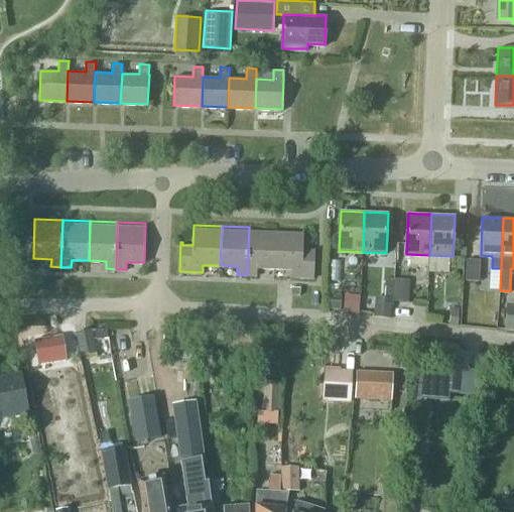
[(274,268),(276,228),(249,227),(247,274),(257,274),(257,267),(274,268)]
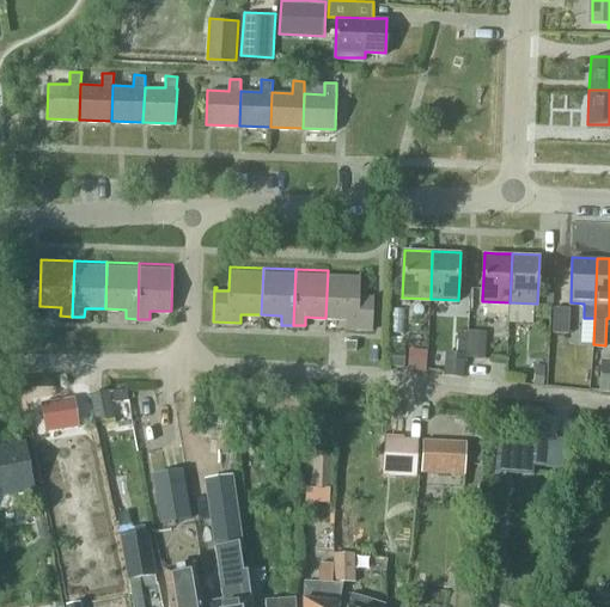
[(373,327),(374,294),(373,293),(373,296),(360,296),(361,271),(328,270),(325,318),(347,318),(346,327),(373,327)]
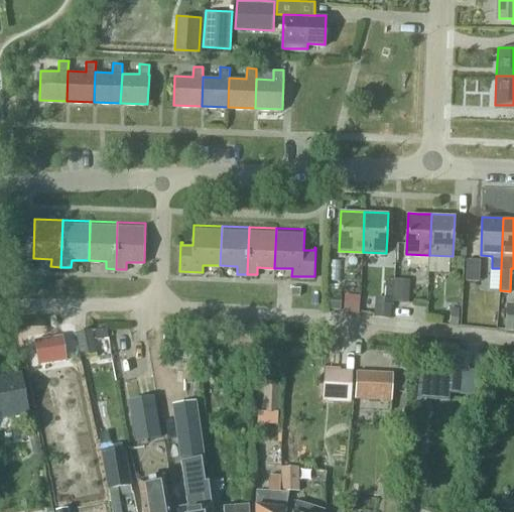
[(466,279),(480,280),(481,258),(467,257),(466,279)]
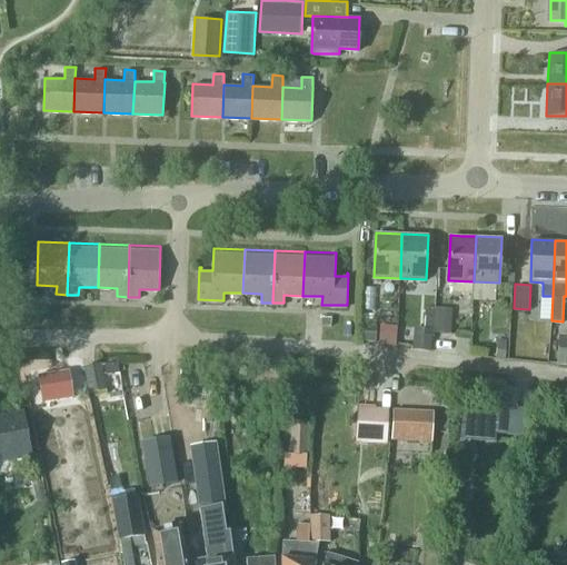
[(437,330),(451,331),(453,306),(438,306),(437,330)]
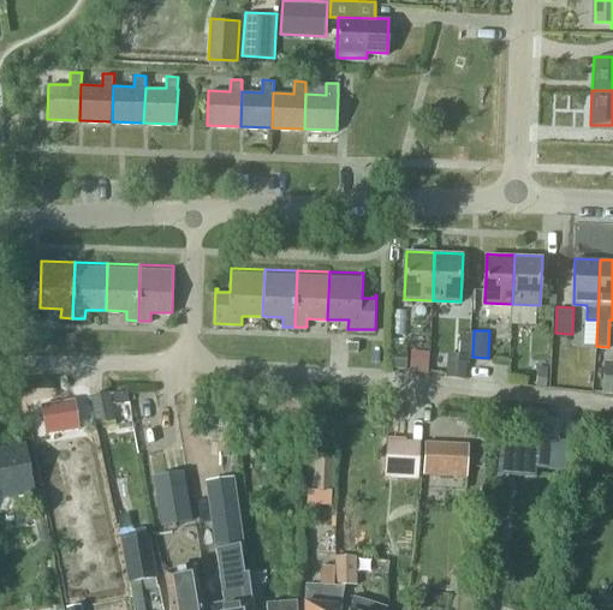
[(349,350),(359,351),(359,340),(349,340),(349,350)]
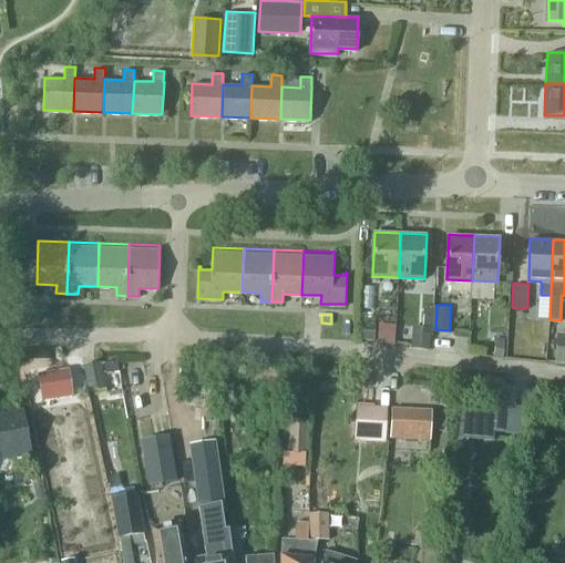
[(377,321),(362,320),(361,338),(376,338),(377,321)]
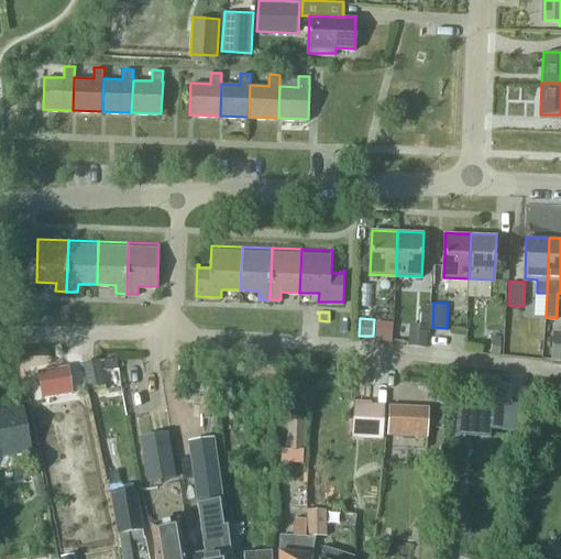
[(392,338),(406,339),(408,321),(394,319),(392,338)]
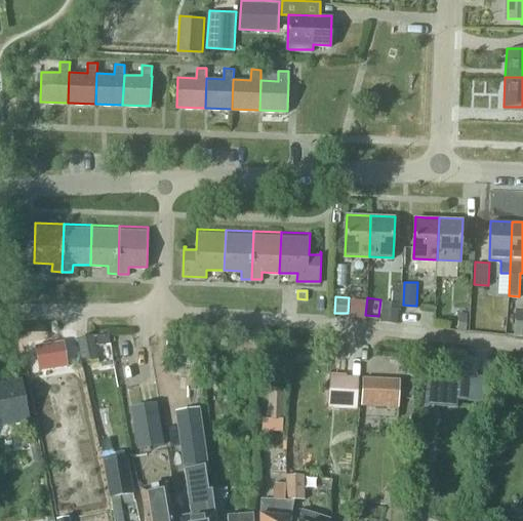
[(400,308),(383,306),(380,320),(398,322),(400,308)]
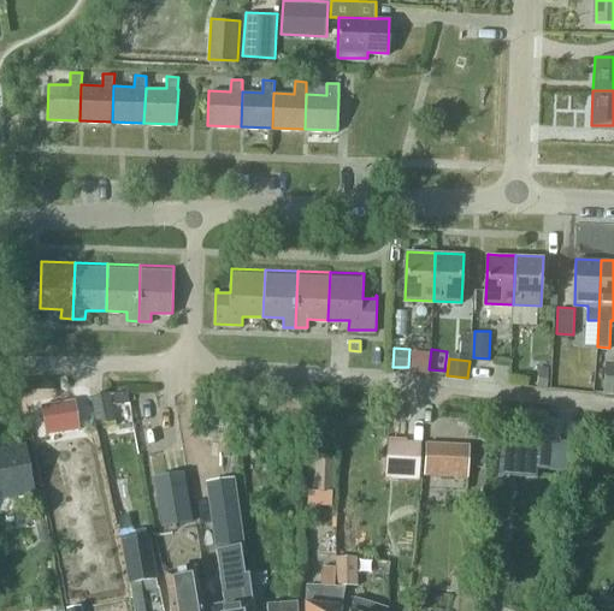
[(613,359),(606,359),(603,392),(613,393),(613,359)]
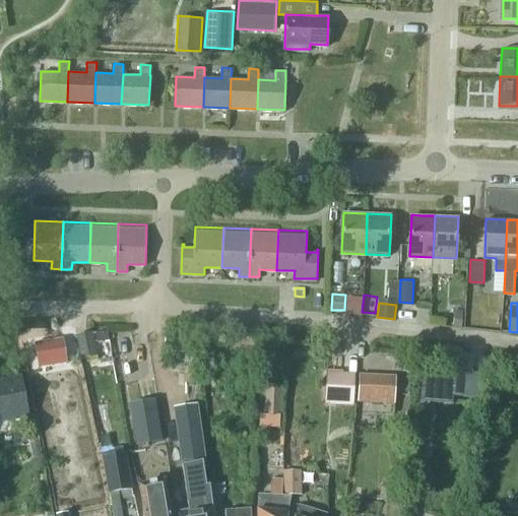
[(454,323),(462,323),(463,309),(455,308),(454,323)]
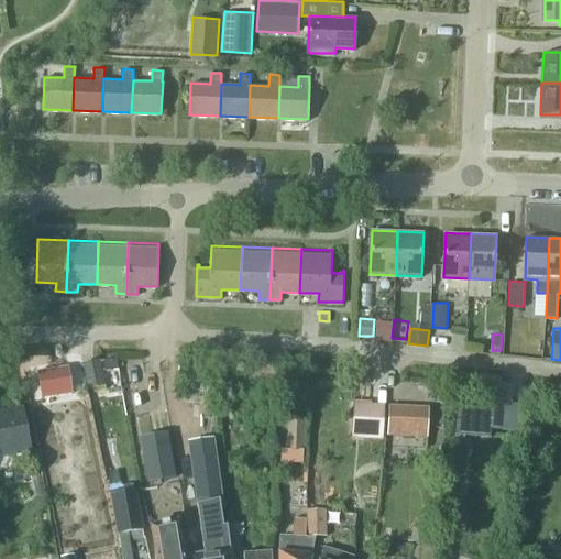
[(107,364),(119,362),(118,351),(105,353),(107,364)]
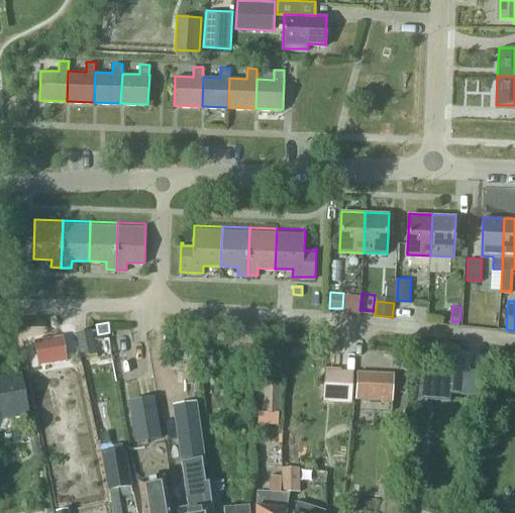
[(97,351),(92,327),(77,330),(82,354),(97,351)]
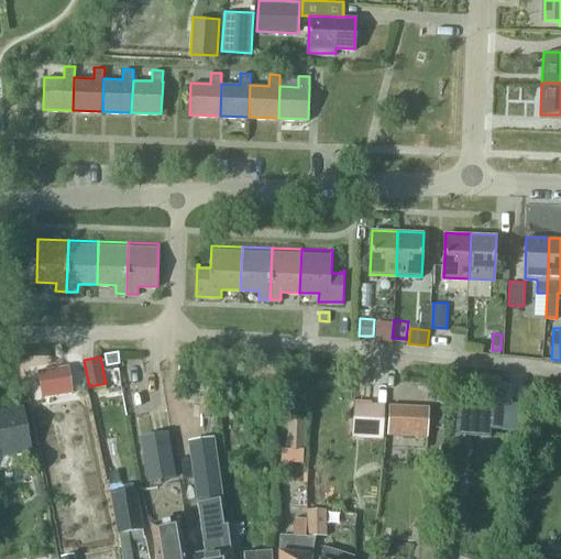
[(30,384),(56,383),(55,361),(28,363),(30,384)]
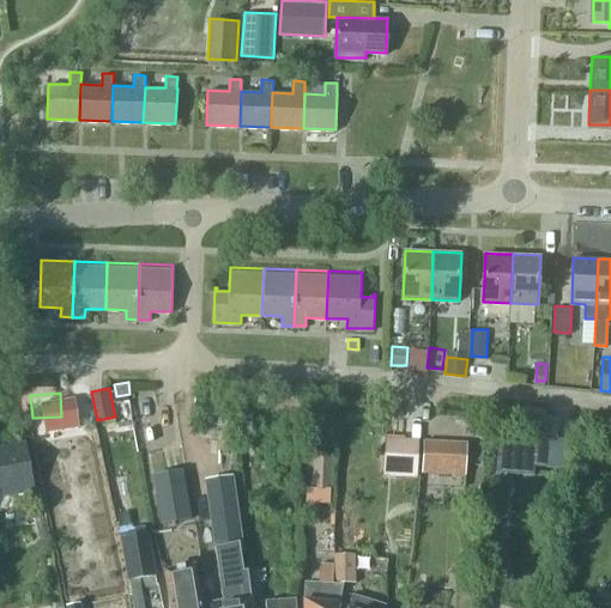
[(383,474),(418,475),(421,436),(386,433),(383,474)]
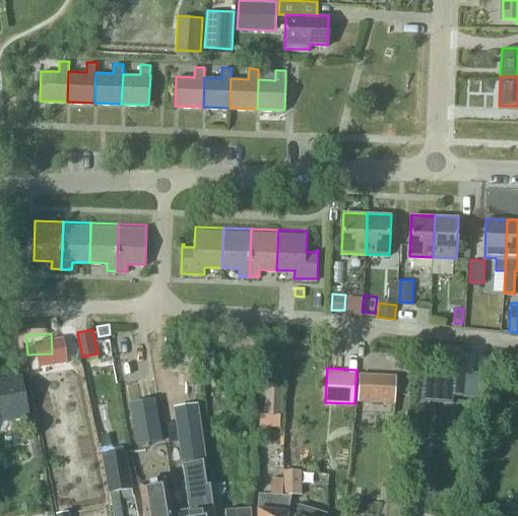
[(359,373),(358,399),(394,401),(395,375),(359,373)]
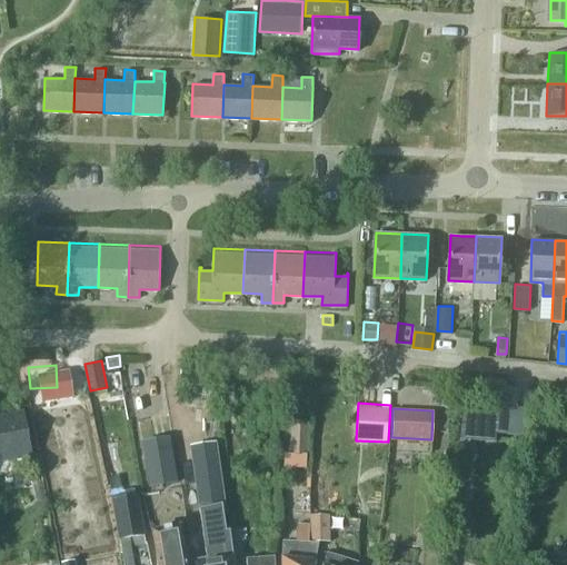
[(478,439),(480,409),(464,408),(461,437),(478,439)]
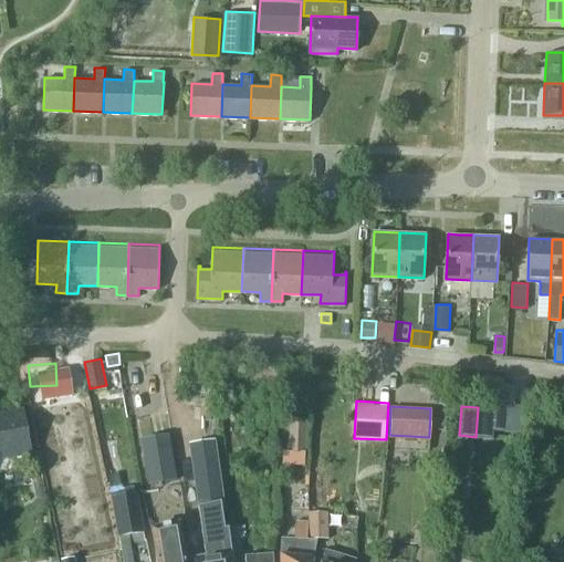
[(24,408),(0,412),(0,457),(33,451),(24,408)]
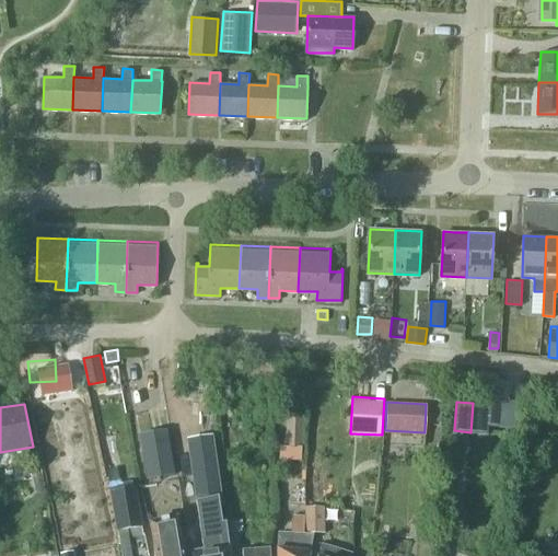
[(304,413),(287,413),(286,444),(303,446),(304,413)]
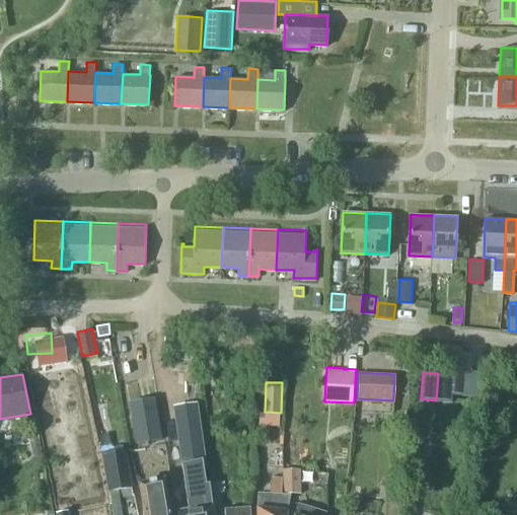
[(155,397),(131,401),(138,442),(162,438),(155,397)]
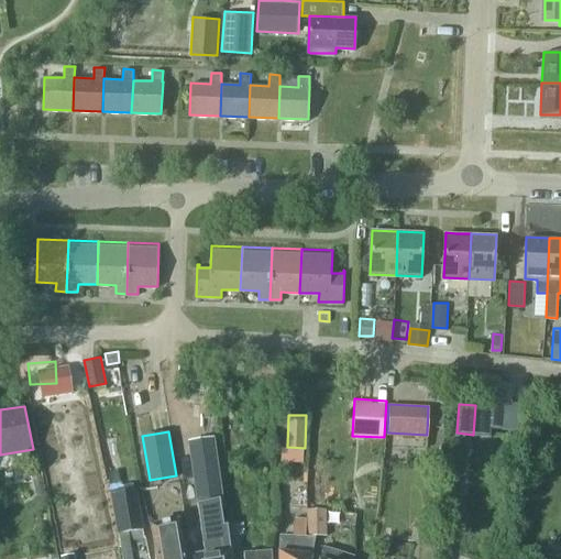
[(188,441),(197,503),(219,499),(223,499),(215,438),(188,441)]
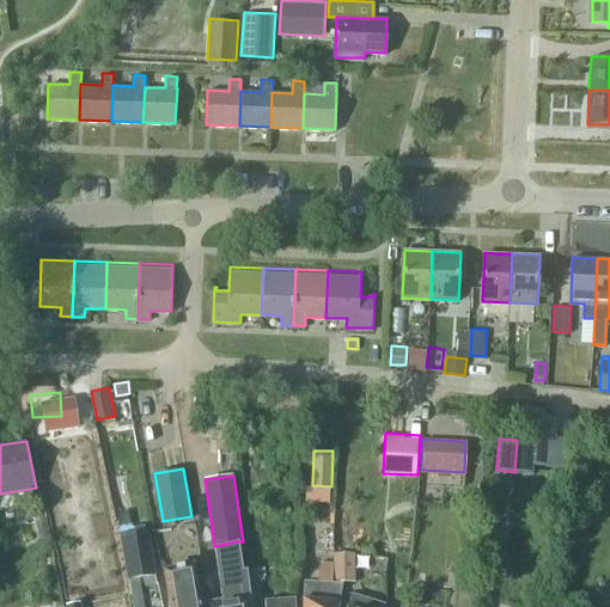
[(335,516),(348,517),(348,507),(336,506),(335,516)]
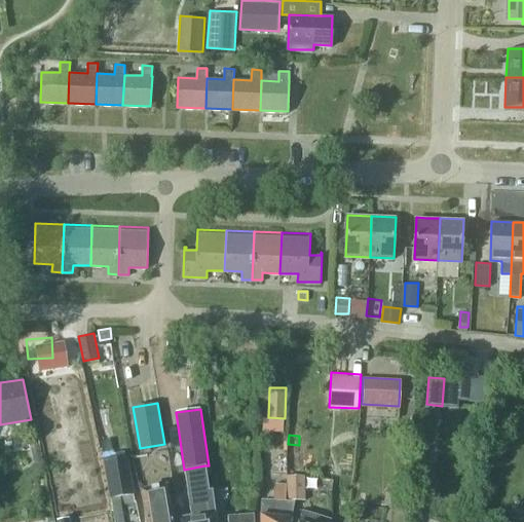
[(125,521),(120,496),(135,493),(128,455),(126,455),(125,450),(114,452),(111,438),(101,440),(114,519),(114,521),(125,521)]
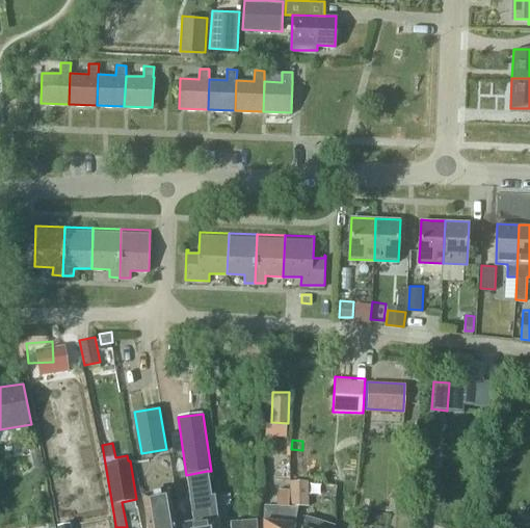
[(207,471),(186,475),(193,523),(180,524),(180,527),(217,527),(217,521),(214,495),(211,495),(207,471)]
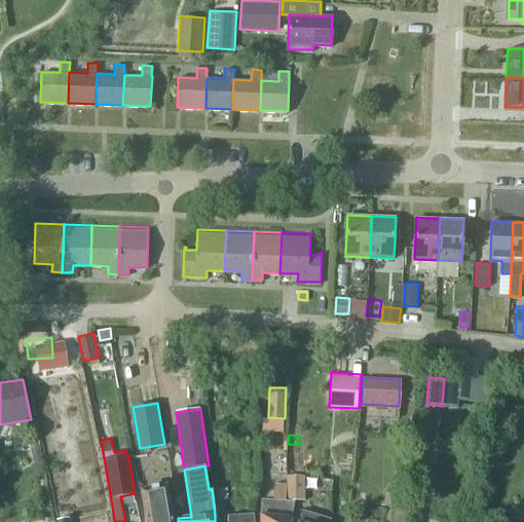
[(306,498),(305,474),(288,474),(288,498),(306,498)]
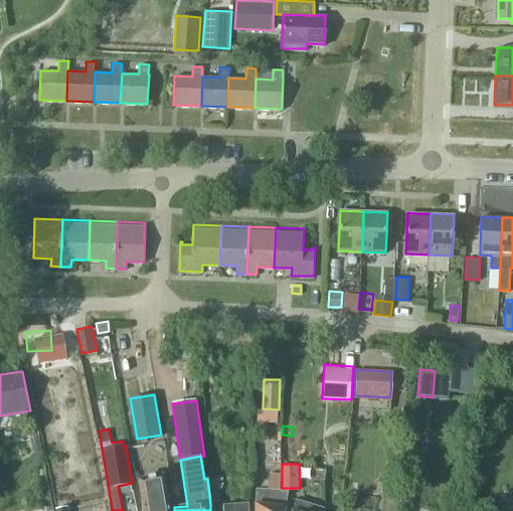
[(284,510),(285,509),(288,490),(288,489),(281,488),(281,473),(270,472),(269,488),(257,487),(255,503),(254,503),(254,510),(284,510)]
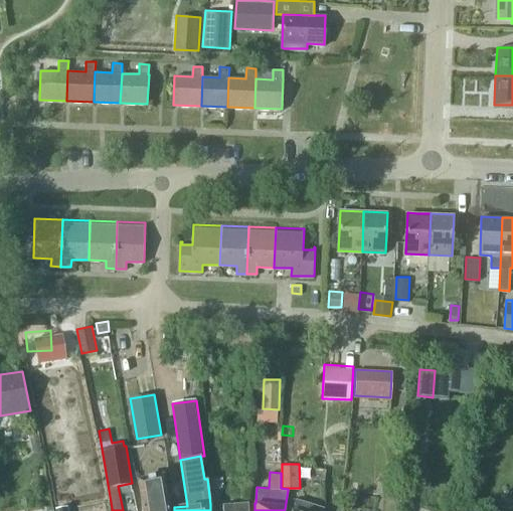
[(143,510),(169,510),(163,476),(138,480),(143,510)]
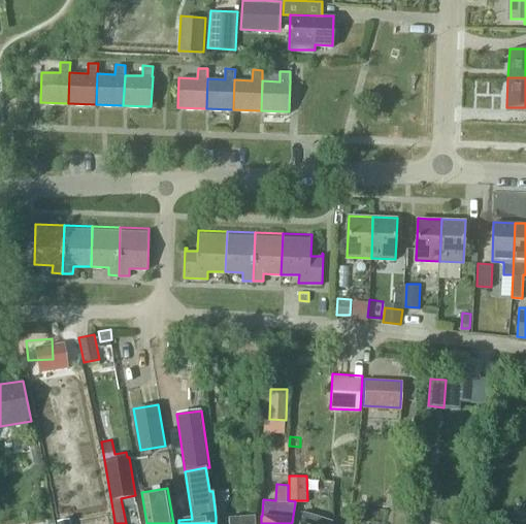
[(303,511),(299,523),(331,523),(332,520),(303,511)]
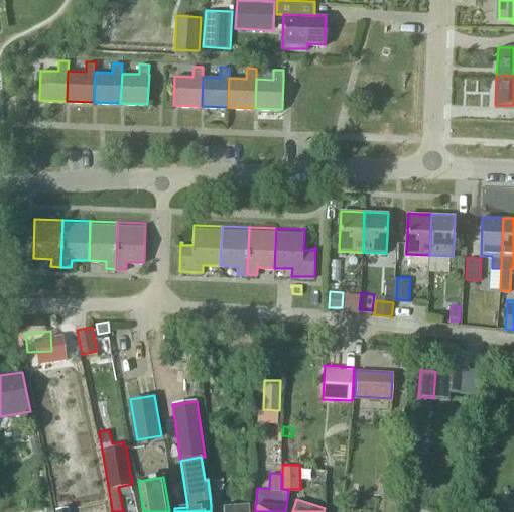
[(249,511),(249,503),(224,505),(224,511),(249,511)]
